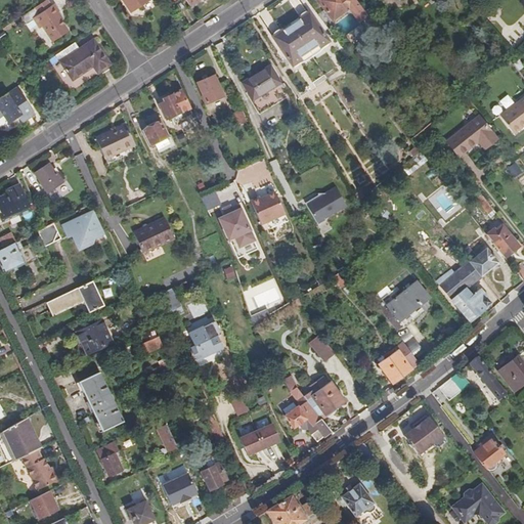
[(54,5),(50,0),(47,0),(25,15),(29,22),(37,15),(55,41),(71,30),(59,11),(62,10),(57,3),(54,5)]
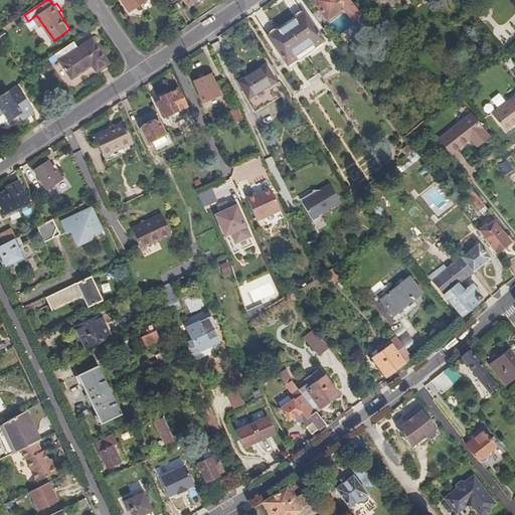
[(362,18),(349,0),(313,0),(327,18),(343,6),(354,21),(357,22),(362,18)]
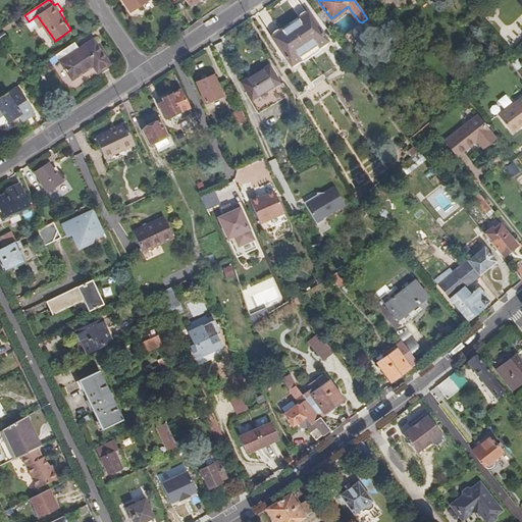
[(476,12),(483,5),(479,1),(472,6),(476,12)]
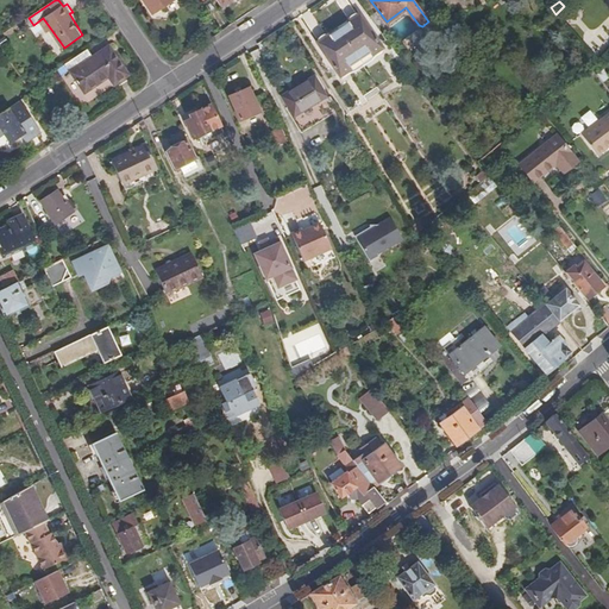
[(359,12),(339,26),(359,57),(370,50),(372,52),(382,45),(359,12)]
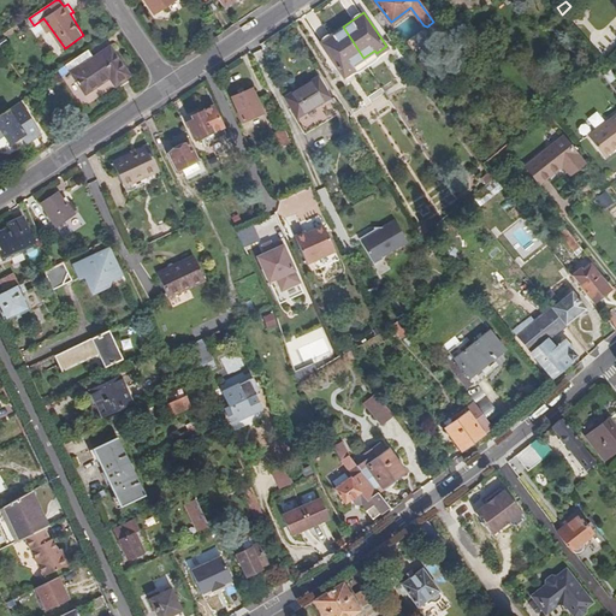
[(363,58),(343,27),(321,42),(344,76),(354,69),(351,65),(363,58)]
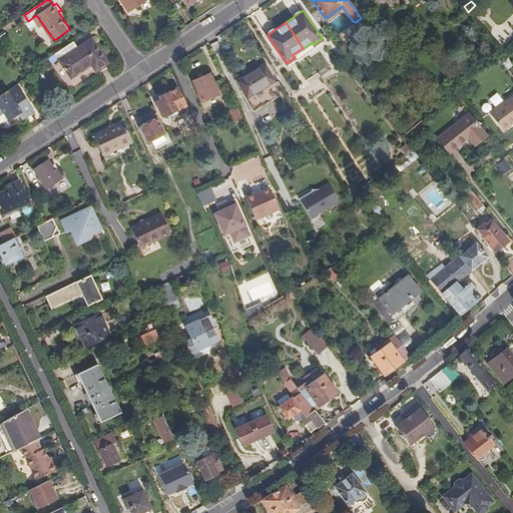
[(7,31),(0,35),(0,37),(6,46),(10,43),(7,37),(9,36),(7,31)]
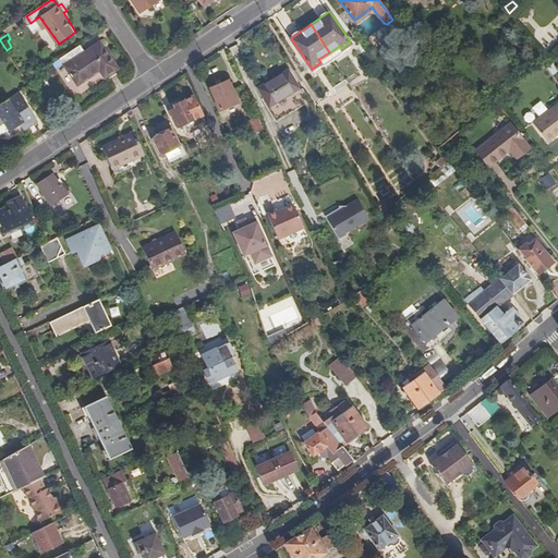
[(92,47),(87,40),(61,58),(79,85),(100,70),(106,76),(120,67),(102,40),(96,44),(92,47)]
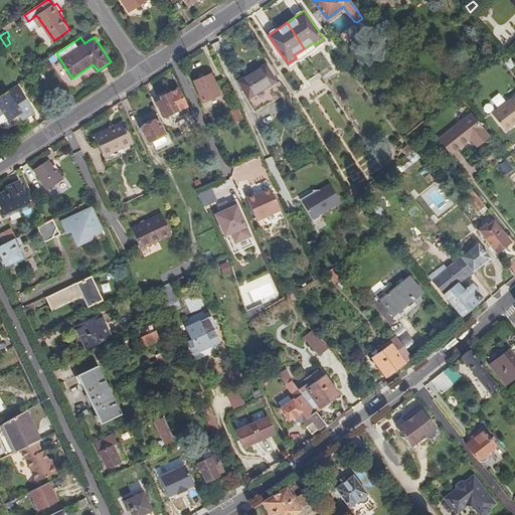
[(510,58),(504,63),(508,69),(514,64),(510,58)]
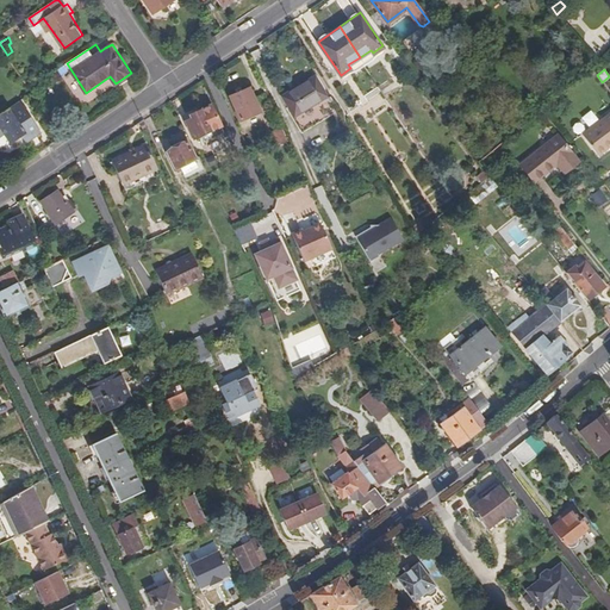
[(336,111),(316,76),(282,97),(294,117),(292,118),(300,132),(336,111)]
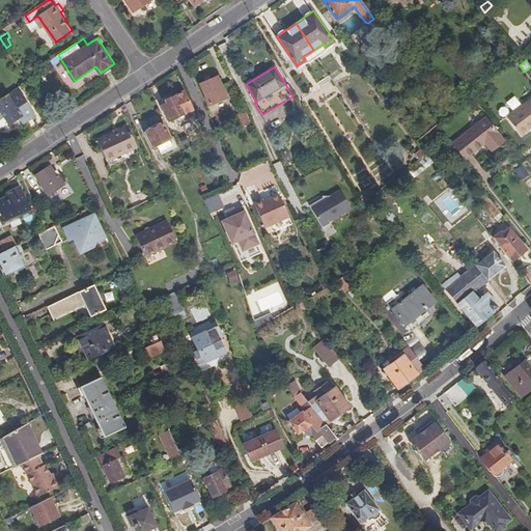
[(226,96),(218,76),(199,83),(208,104),(226,96)]
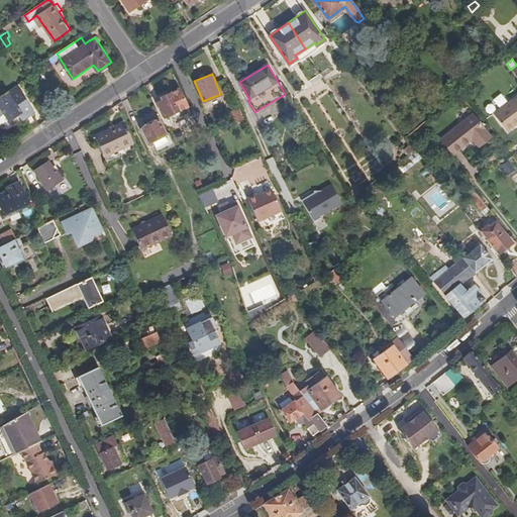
[(33,130),(40,125),(33,115),(35,113),(18,89),(11,94),(9,92),(0,97),(0,126),(6,122),(6,119),(13,120),(18,115),(23,122),(26,119),(33,130)]
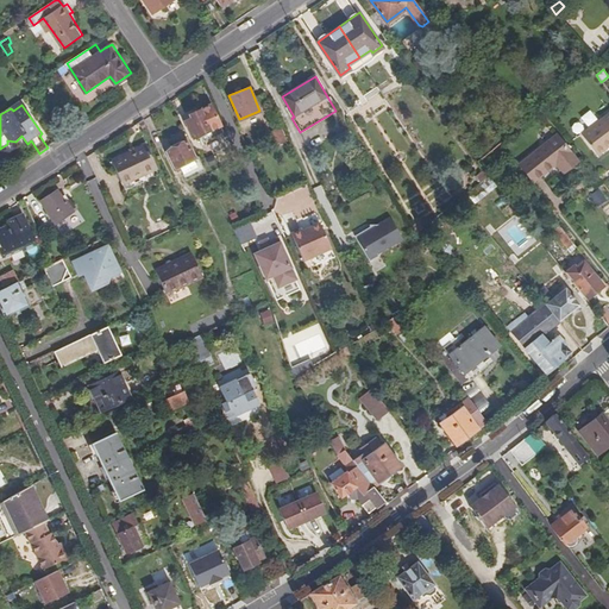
[(194,137),(209,130),(201,110),(192,113),(193,117),(187,119),(194,137)]
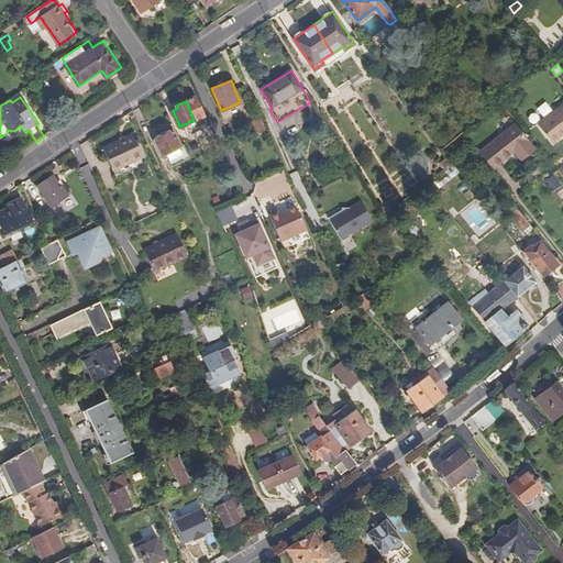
[(562,131),(562,105),(537,124),(552,144),(562,134),(562,133),(562,132),(562,131)]
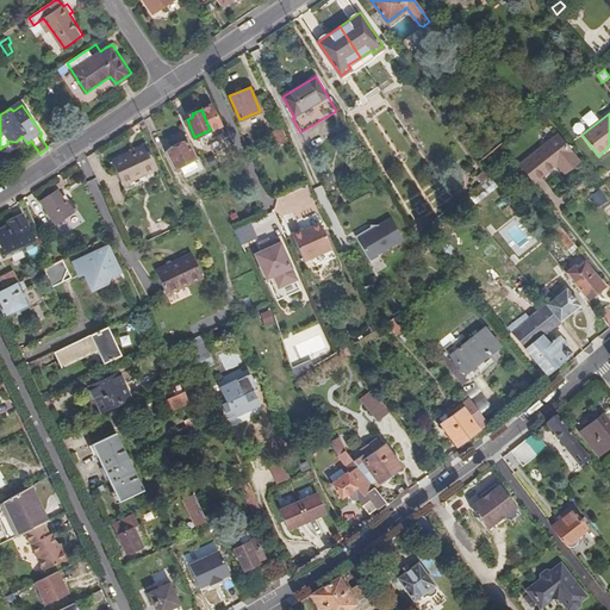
[(281,145),(291,141),(287,135),(285,128),(274,132),(281,145)]
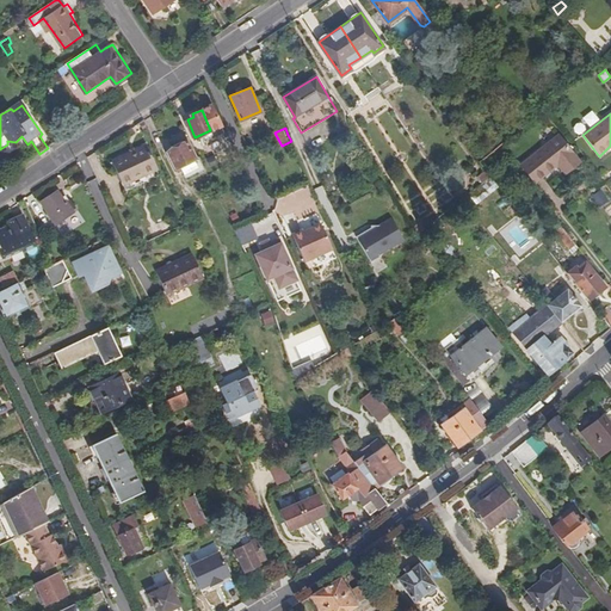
[(580,164),(559,137),(522,167),(535,185),(559,167),(566,176),(580,164)]
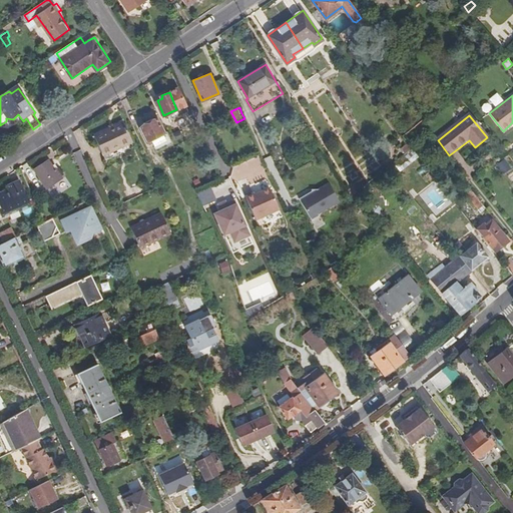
[(157,151),(173,143),(167,132),(165,133),(158,118),(140,126),(147,141),(151,139),(157,151)]
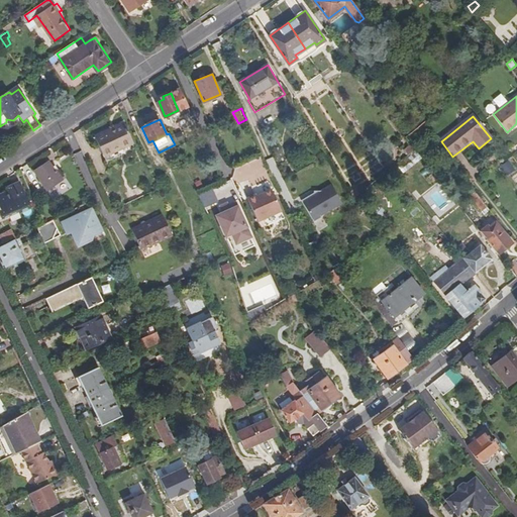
[(98,135),(106,151),(121,144),(122,147),(134,141),(125,122),(98,135)]
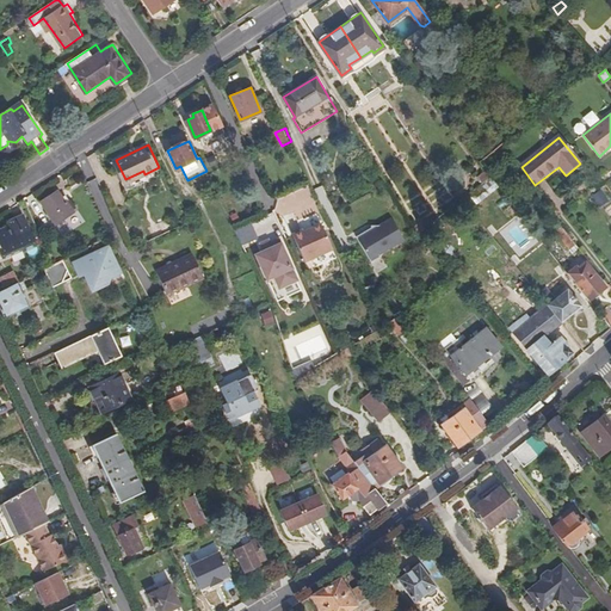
[(143,171),(125,179),(127,183),(144,174),(143,171)]
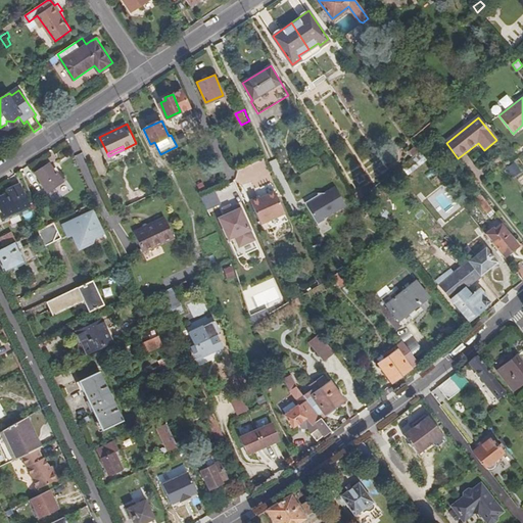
[(407,177),(425,161),(415,148),(408,153),(412,158),(394,172),(402,182),(408,178),(407,177)]
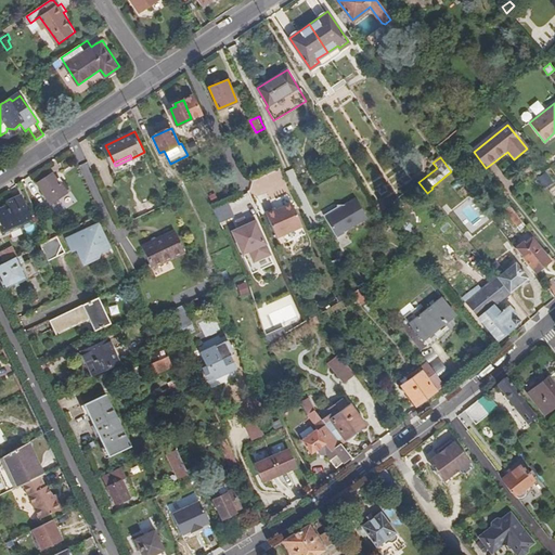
[(66,193),(53,172),(37,183),(50,205),(66,193)]
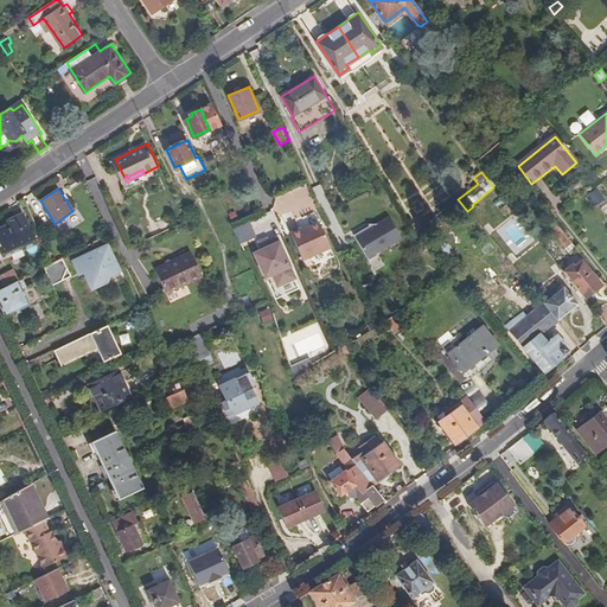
[(588,195),(595,204),(602,198),(594,189),(588,195)]
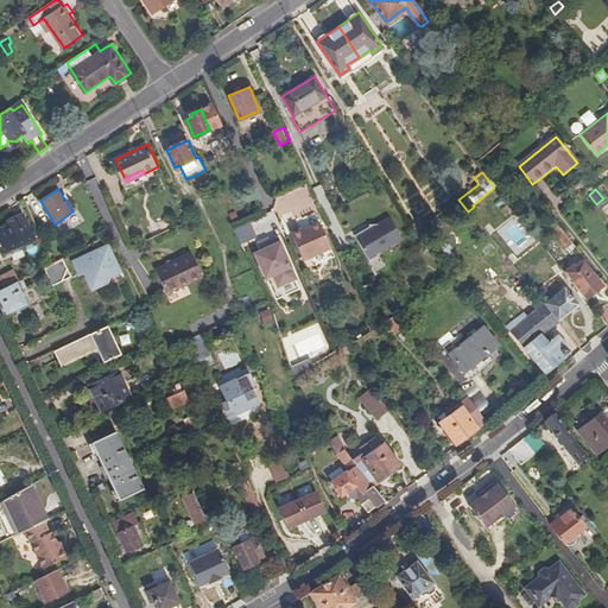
[(0,253),(1,257),(35,241),(23,216),(8,222),(10,226),(0,229),(0,253)]
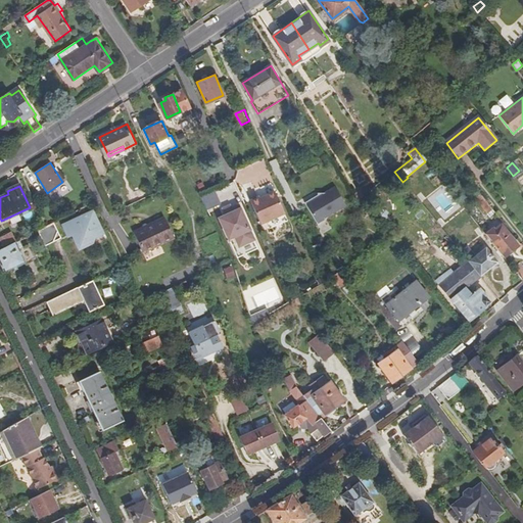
[(201,194),(207,207),(221,201),(214,188),(201,194)]
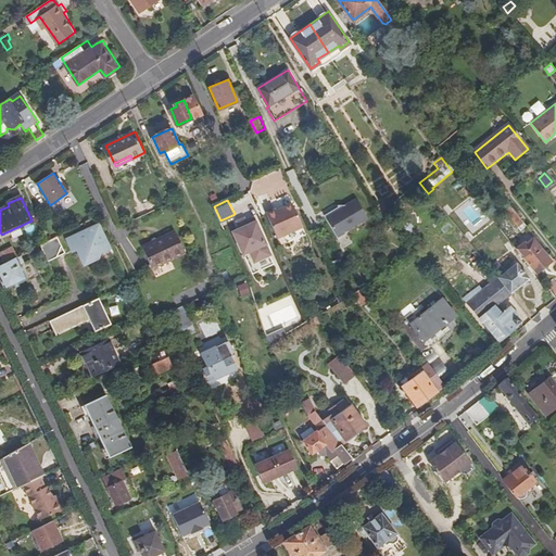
[(291,201),(280,206),(281,209),(276,211),(276,210),(275,207),(266,212),(278,236),(285,234),(288,240),(306,231),(291,201)]
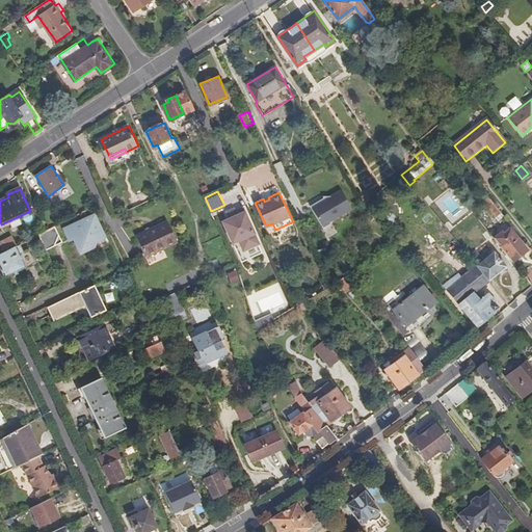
[(329,224),(352,213),(343,193),(330,200),(324,200),(324,203),(320,205),(319,204),(312,208),(323,230),(330,227),(329,224)]
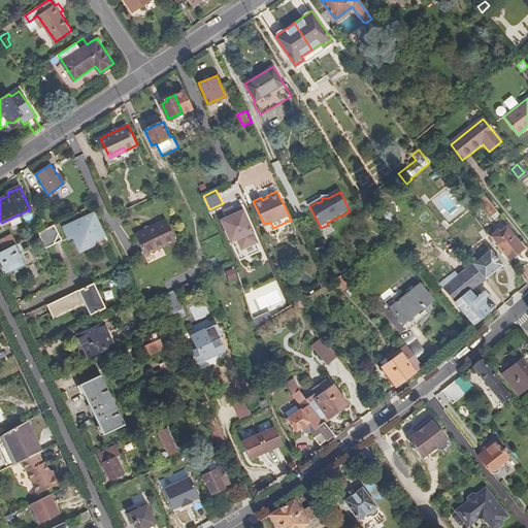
[(357,196),(361,202),(366,198),(362,193),(357,196)]
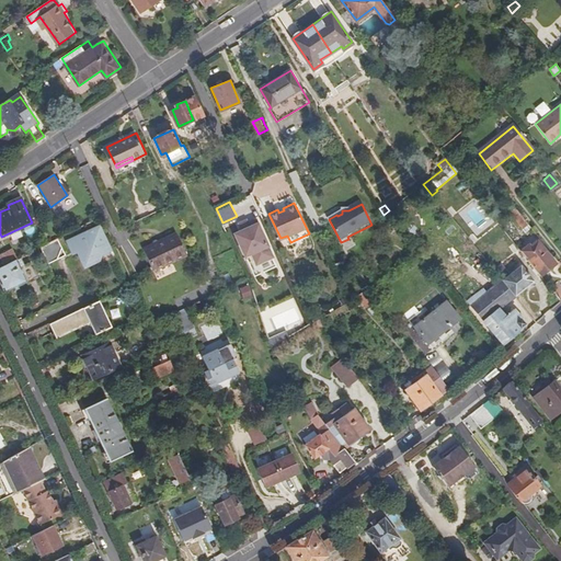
[(389,210),(384,215),(389,224),(396,220),(389,210)]
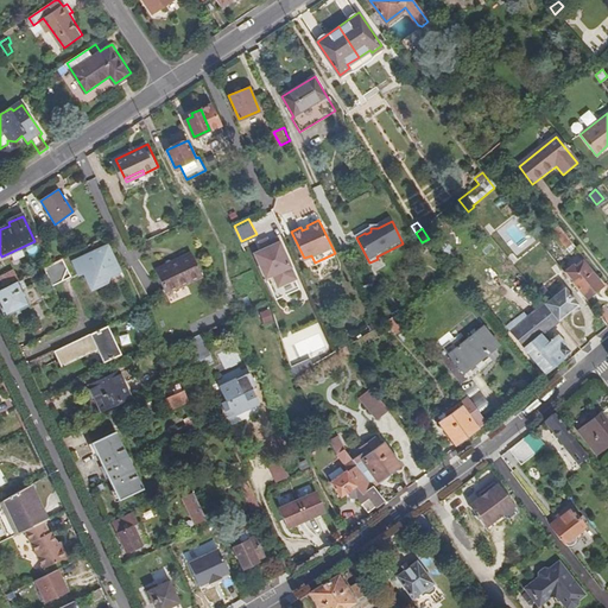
[(575,249),(565,236),(559,241),(569,254),(575,249)]
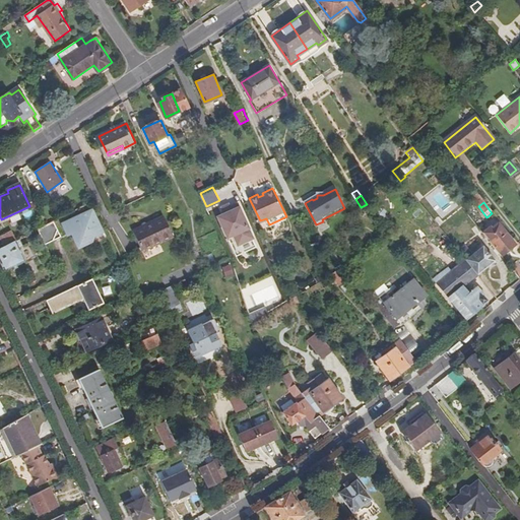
[(226,209),(241,242),(248,238),(245,231),(248,230),(236,204),(229,208),(226,209)]
